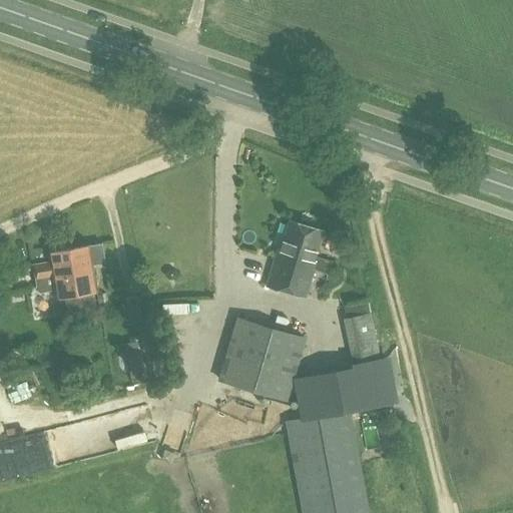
[(332,262),(317,258),(325,230),(289,220),(280,250),(277,249),(267,286),(306,298),(314,270),(329,275),(332,262)]
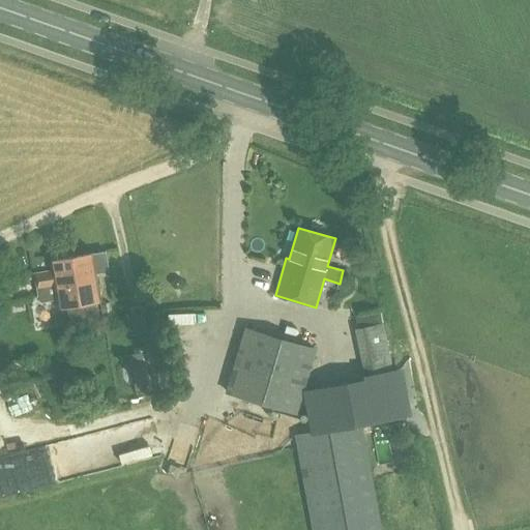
[(106,253),(79,257),(82,278),(86,278),(86,284),(96,283),(95,274),(109,272),(106,253)]
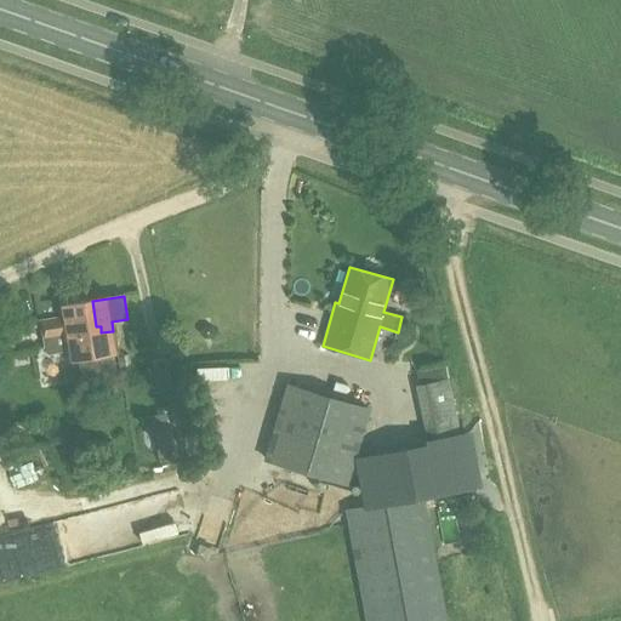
[(96,326),(92,301),(61,307),(62,318),(55,319),(55,325),(50,325),(52,337),(45,339),(47,354),(67,351),(68,360),(79,358),(80,370),(85,374),(87,375),(106,371),(112,364),(110,353),(117,352),(113,331),(101,332),(101,326),(96,326)]
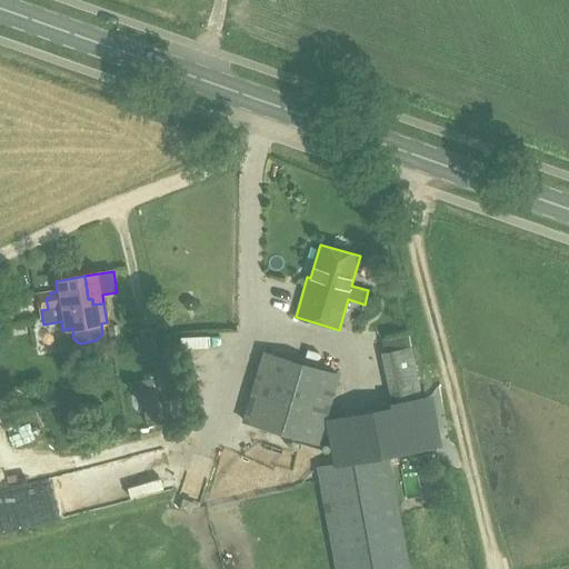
[(139,331),(143,359),(157,357),(152,329),(139,331)]
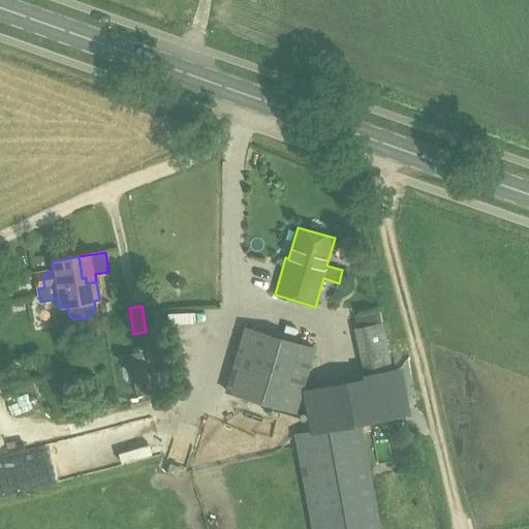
[(354,316),(356,329),(382,322),(380,311),(354,316)]
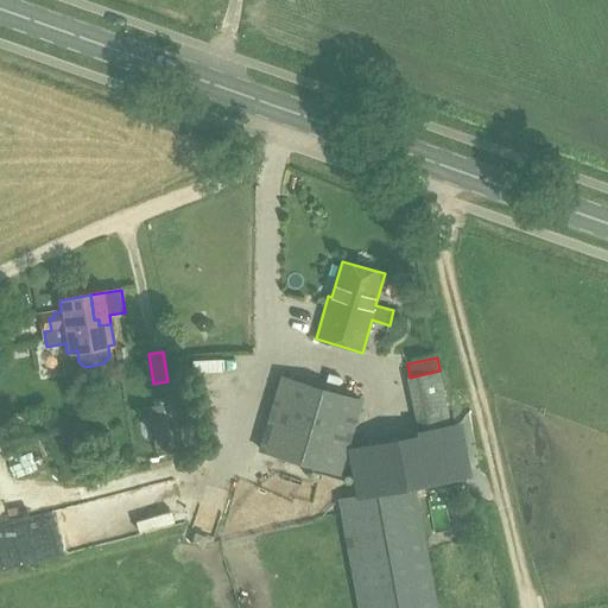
[(439,371),(410,378),(407,378),(418,435),(451,428),(439,371)]
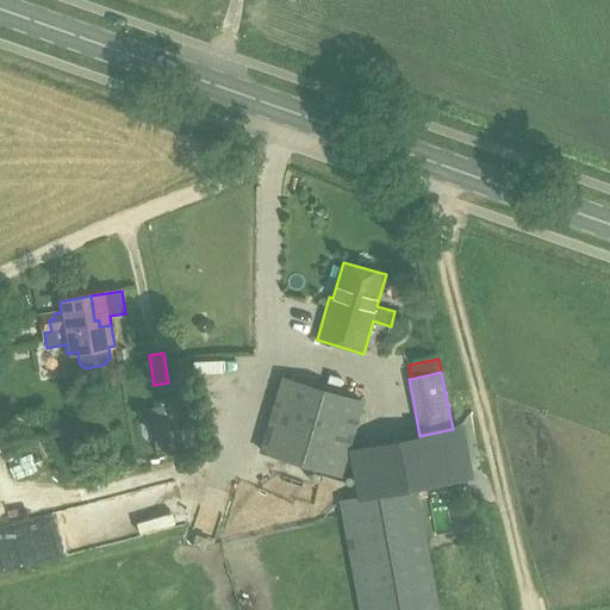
[(342,474),(361,403),(279,380),(259,452),(342,474)]
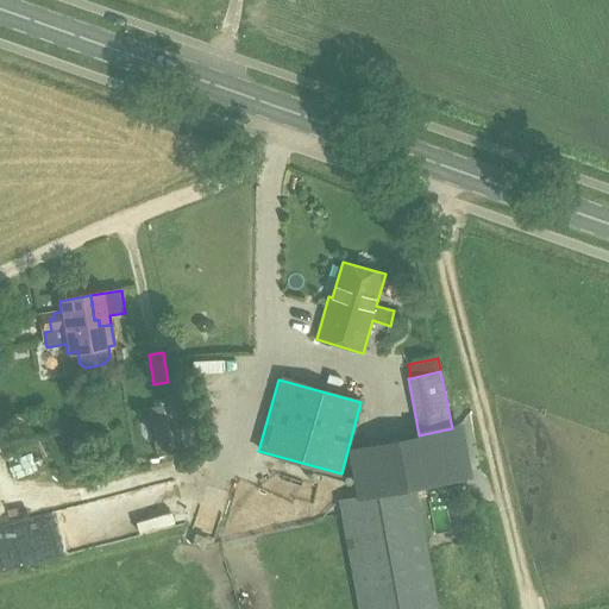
[(350,452),(359,498),(338,501),(358,608),(438,608),(415,487),(434,483),(466,477),(457,427),(452,428),(419,435),(420,437),(350,452)]
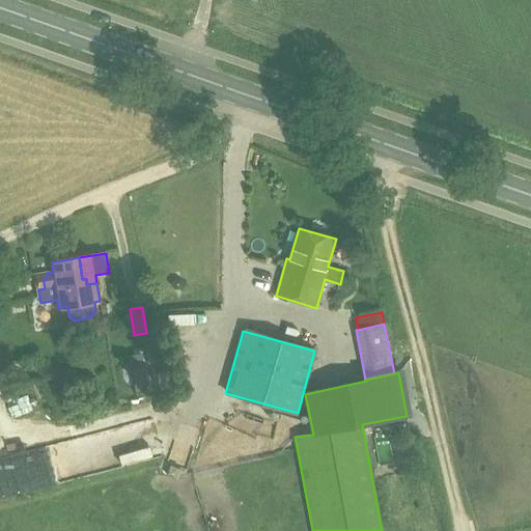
[(4,383),(0,384),(0,403),(12,398),(4,383)]
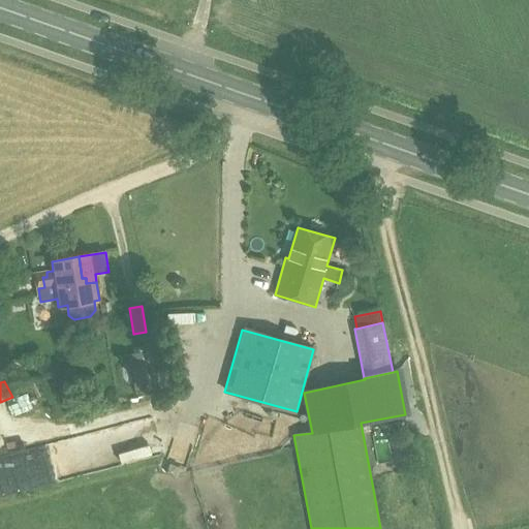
[(247,427),(265,427),(265,415),(247,415),(247,427)]
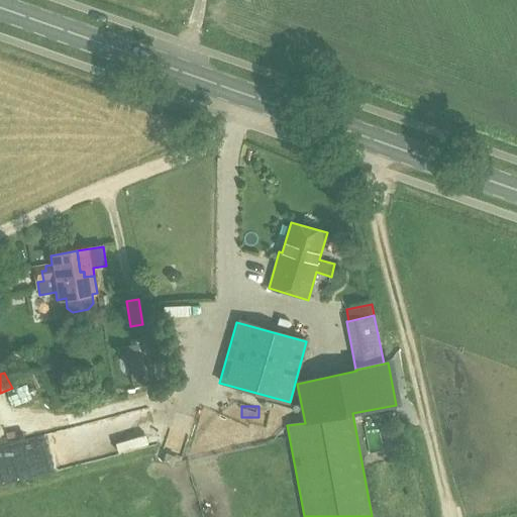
[(106,442),(99,414),(43,427),(50,455),(106,442)]
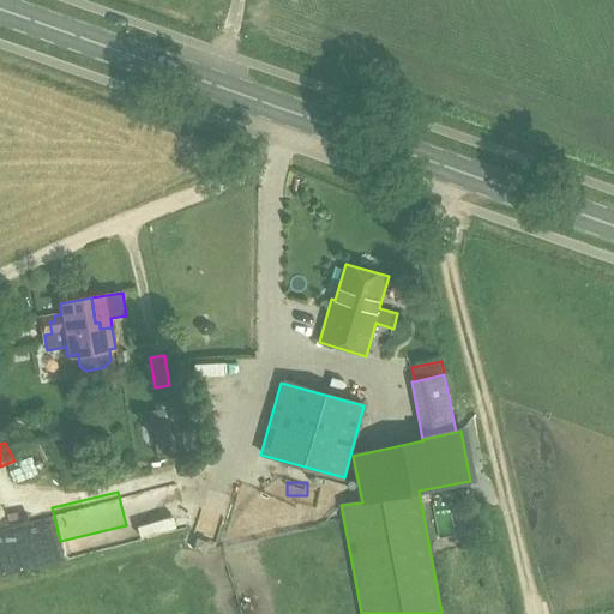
[(0,570),(56,557),(47,521),(0,531),(0,570)]
